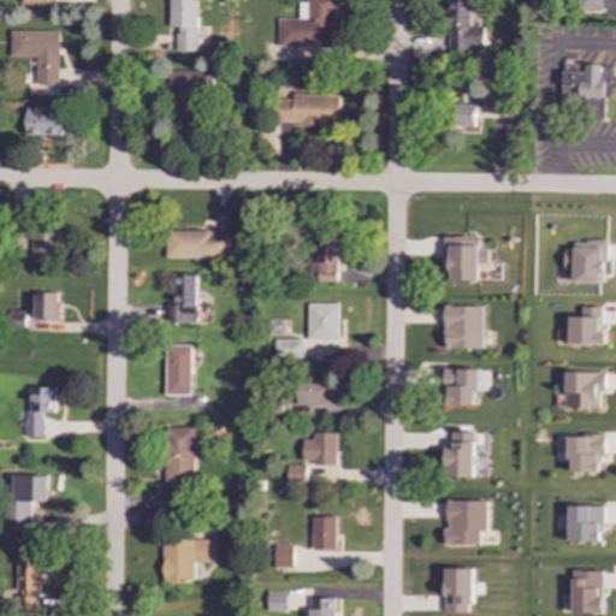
[(177,54),(199,54),(197,0),(170,0),(170,29),(176,29),(177,54)]
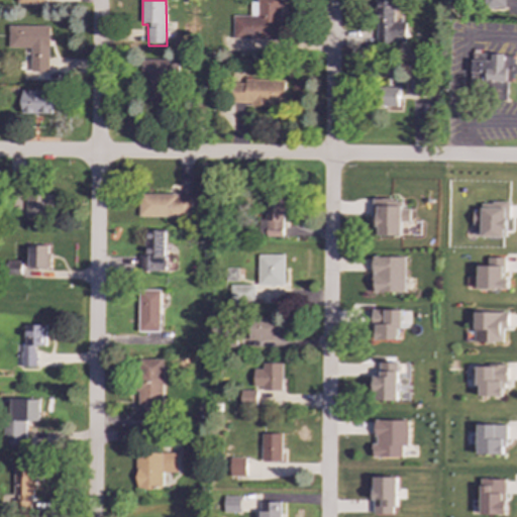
[(232,16),(233,40),(281,39),(280,0),(257,0),(257,16),(232,16)]
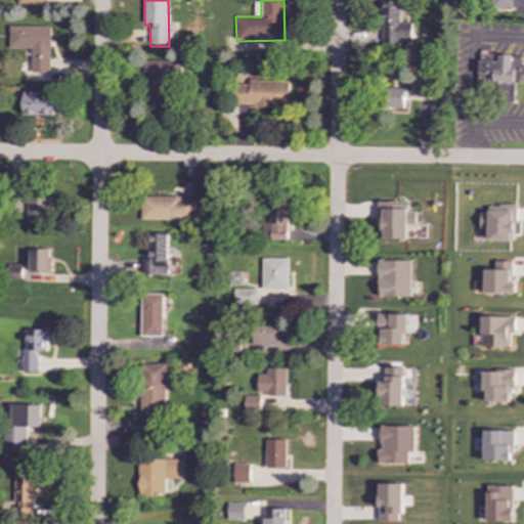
[(381,0),(380,42),(411,43),(412,24),(400,24),(400,0),(381,0)]
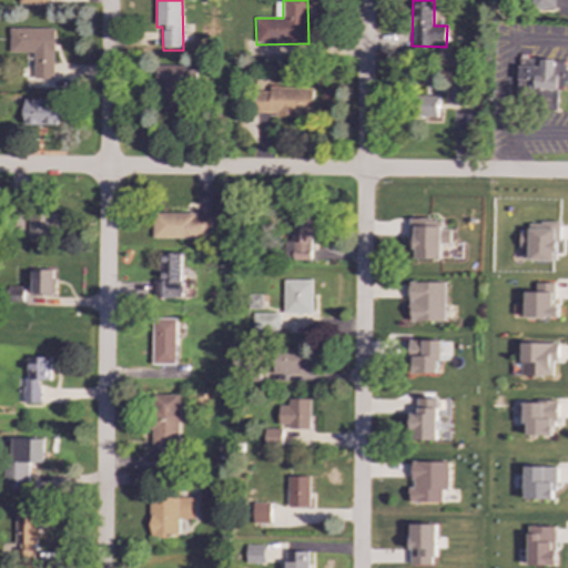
[(533,0),(533,9),(555,9),(555,0),(533,0)]
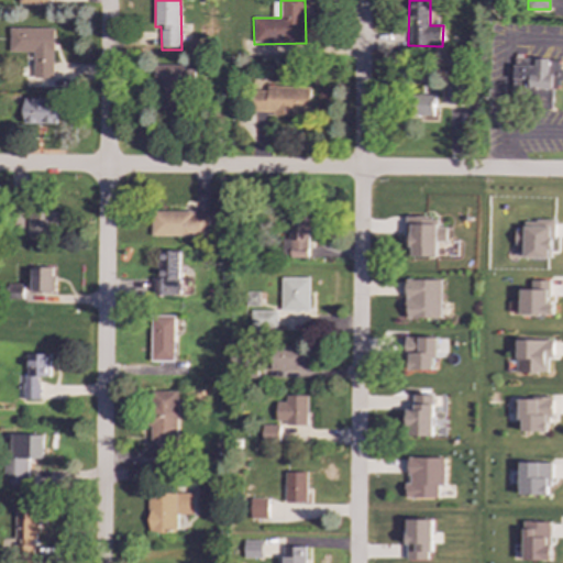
[(54,29),(10,29),(9,54),(34,54),(33,79),(54,79),(54,29)]
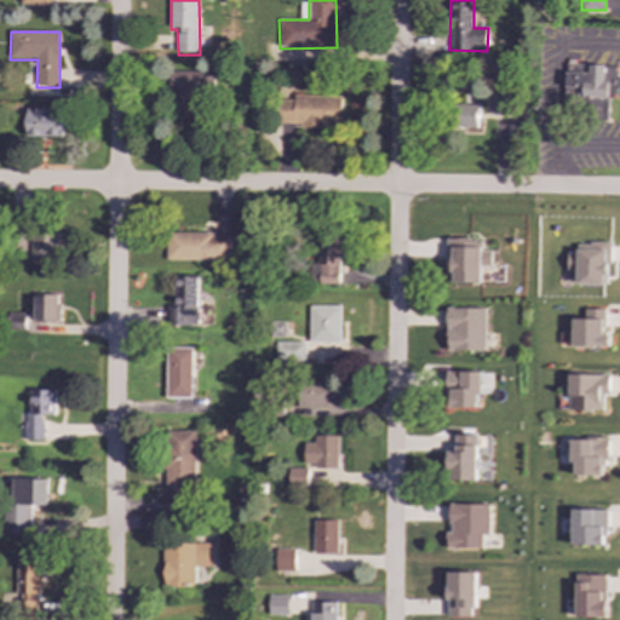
[(562,73),(562,103),(586,103),(586,113),(608,113),(608,99),(615,101),(615,67),(589,65),(589,73),(562,73)]
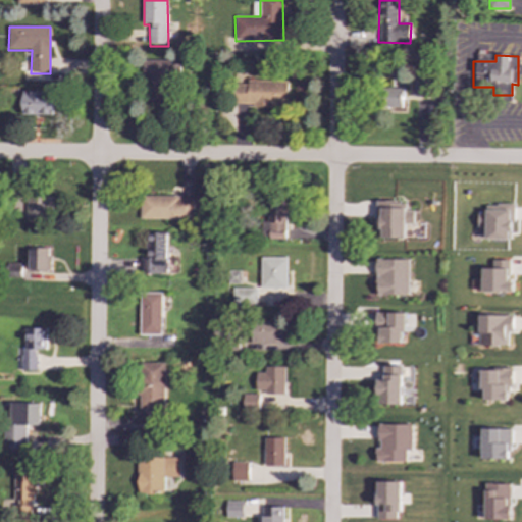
[(144,61),(144,81),(177,80),(176,60),(144,61)]
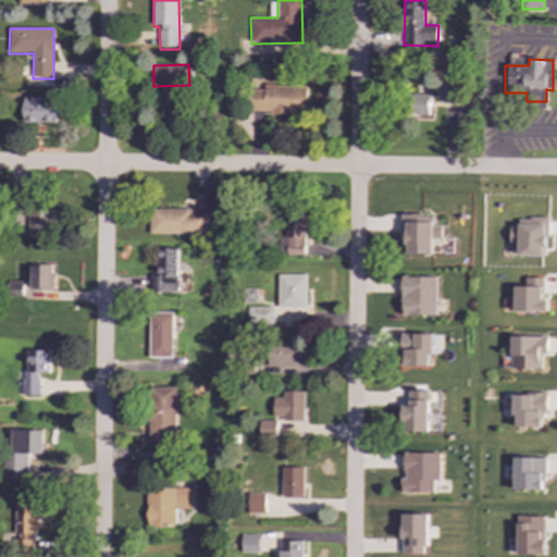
[(440,106),(457,106),(457,85),(441,85),(440,106)]
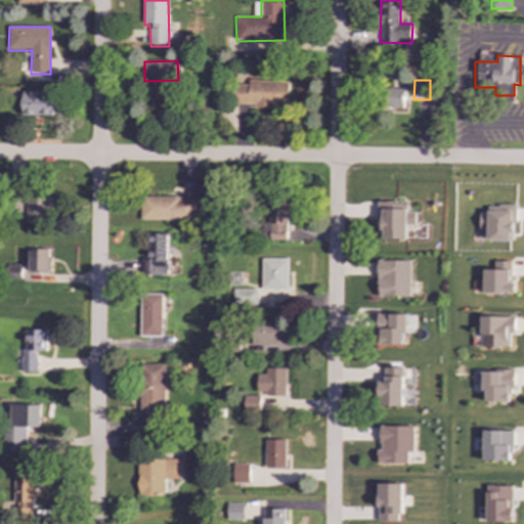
[(289,106),(289,82),(236,82),(236,104),(255,104),(255,106),(289,106)]
